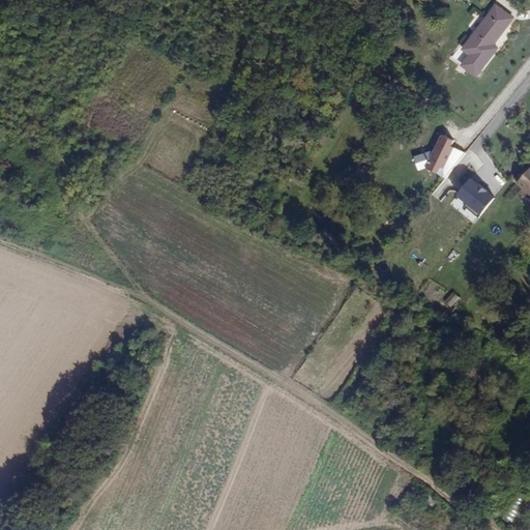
[(464,64),(478,75),(498,48),(494,46),(507,26),(510,29),(519,20),(497,4),(465,49),(471,54),(464,64)]
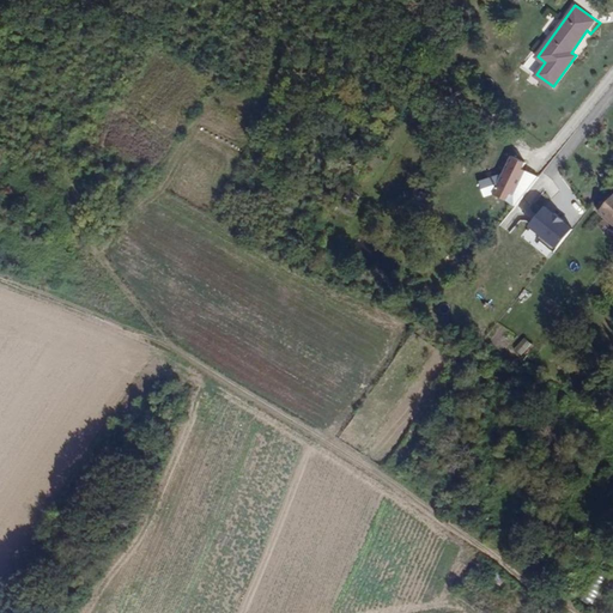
[(533,72),(539,62),(529,58),(525,67),(533,72)]
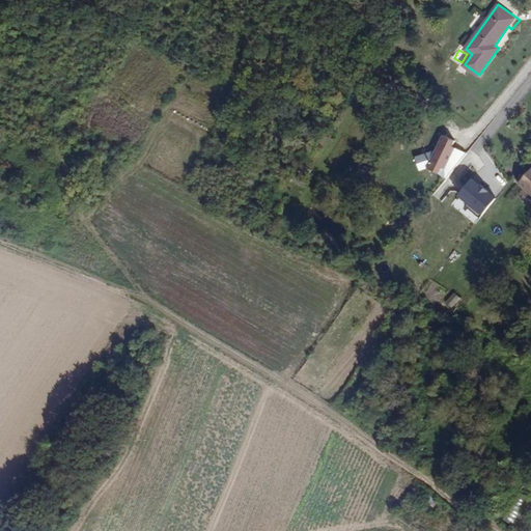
[(453,141),(441,135),(424,169),(437,175),(440,169),(444,171),(454,149),(450,147),(453,141)]
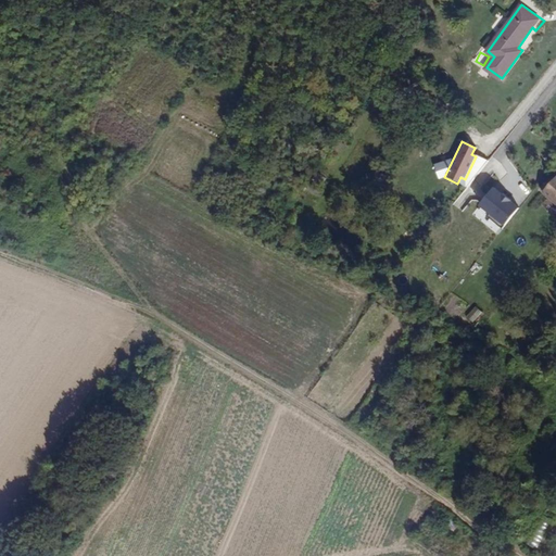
[(555,179),(545,194),(555,203),(555,179)]
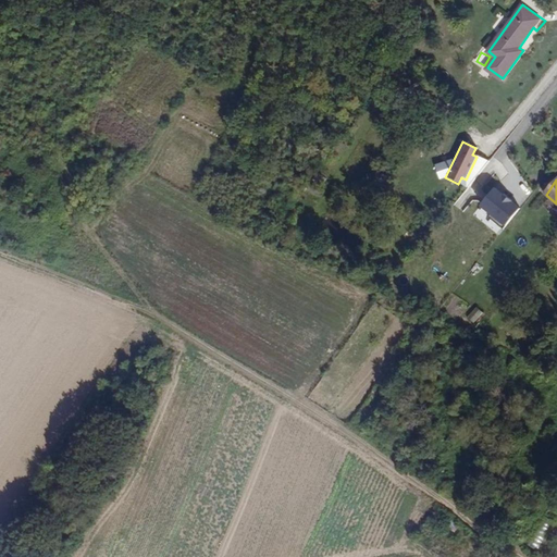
[(503,226),(518,208),(492,188),(478,207),(503,226)]
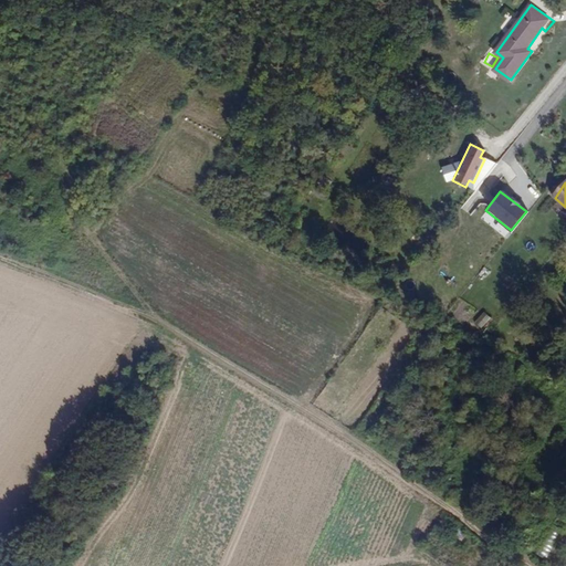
[(506,239),(511,233),(498,222),(493,228),(506,239)]
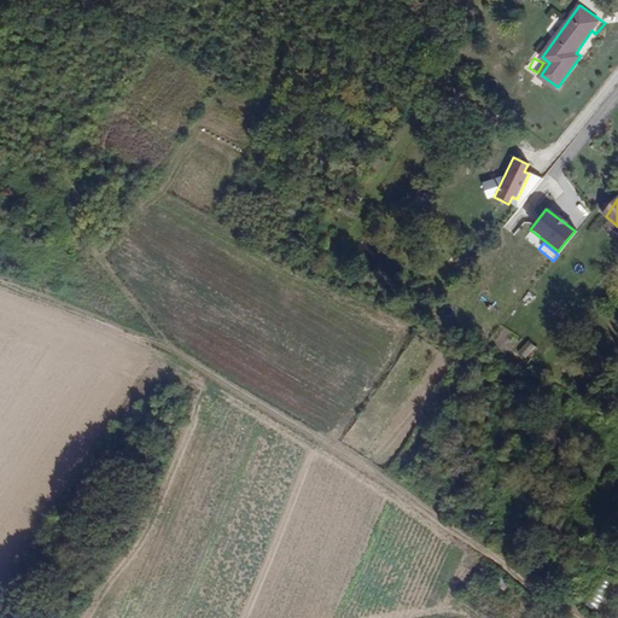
[(493,280),(477,297),(488,305),(502,289),(493,280)]
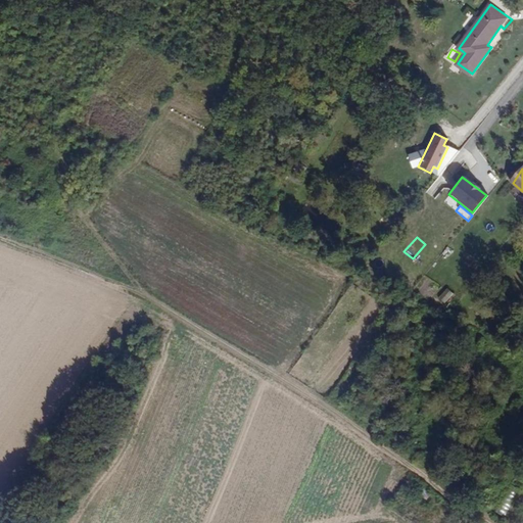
[(444,303),(454,294),(446,288),(438,298),(444,303)]
